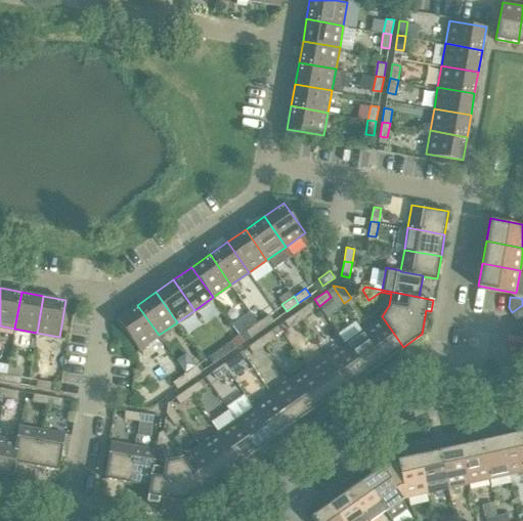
[(313,310),(308,303),(296,311),(301,318),(313,310)]
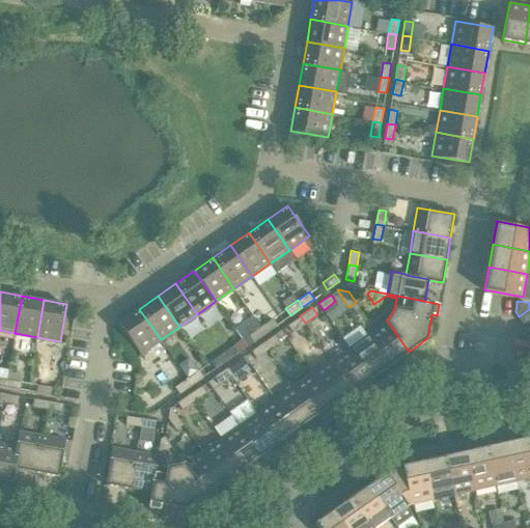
[(161,339),(139,309),(119,323),(141,354),(161,339)]
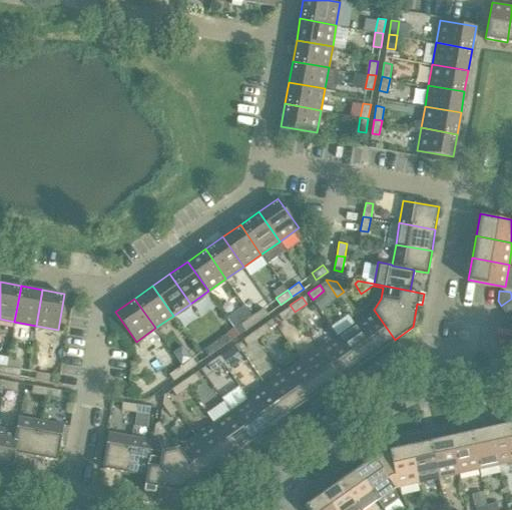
[(511,299),(501,306),(505,311),(511,312),(511,299)]
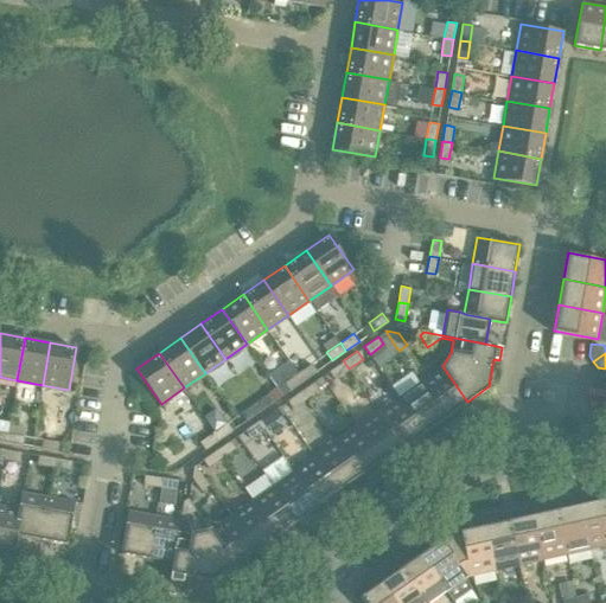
[(349,369),(343,360),(330,370),(335,378),(349,369)]
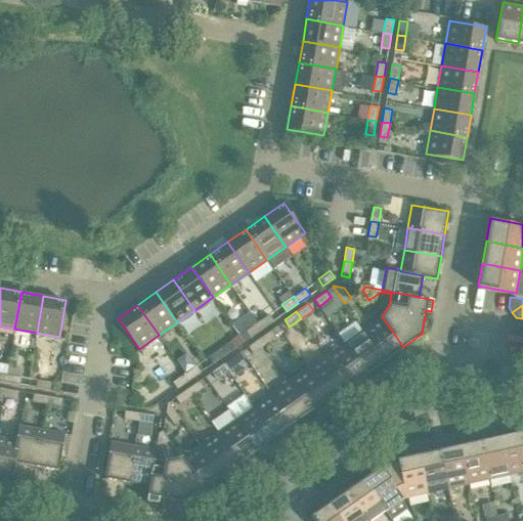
[(274,319),(269,313),(258,321),(262,328),(274,319)]
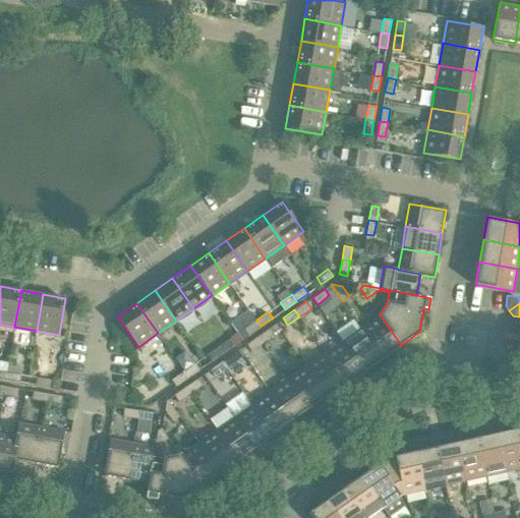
[(401,345),(380,314),(361,328),(383,358),(401,345)]
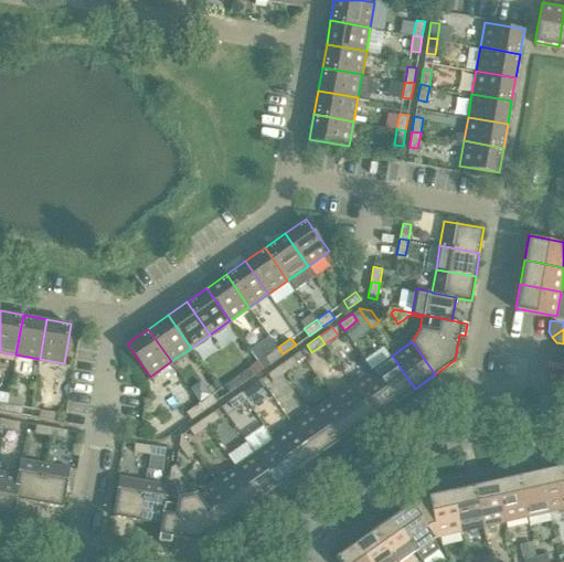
[(269,363),(283,353),(278,347),(265,356),(269,363)]
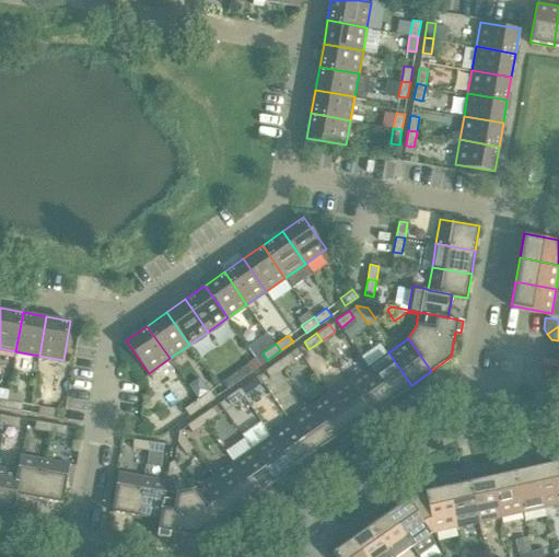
[(282,368),(295,359),(291,351),(278,360),(282,368)]
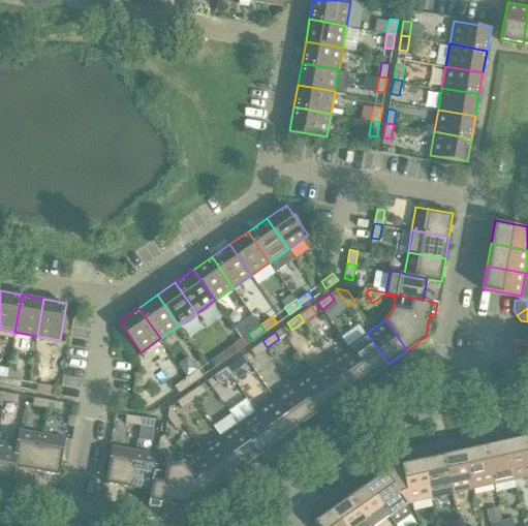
[(389,364),(367,333),(348,345),(370,376),(389,364)]
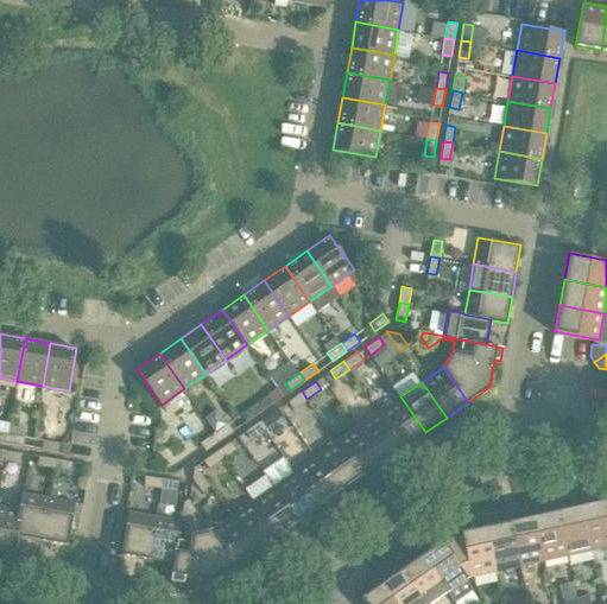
[(293,408),(307,399),(302,390),(288,400),(293,408)]
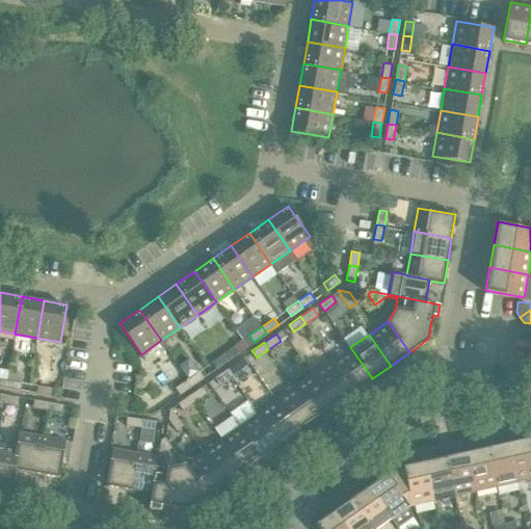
[(241,350),(236,344),(224,352),(229,359),(241,350)]
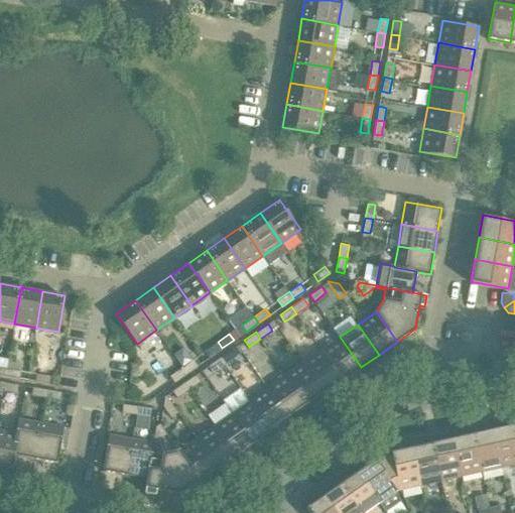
[(361,367),(340,337),(323,349),(322,348),(322,349),(343,380),(361,367)]
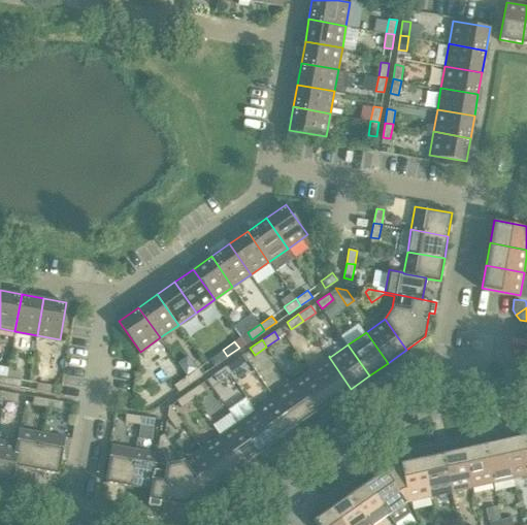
[(215,365),(227,356),(223,350),(210,358),(215,365)]
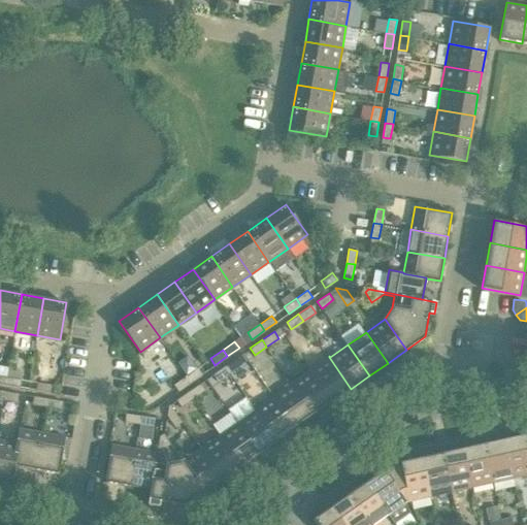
[(242,363),(237,357),(226,365),(230,371),(242,363)]
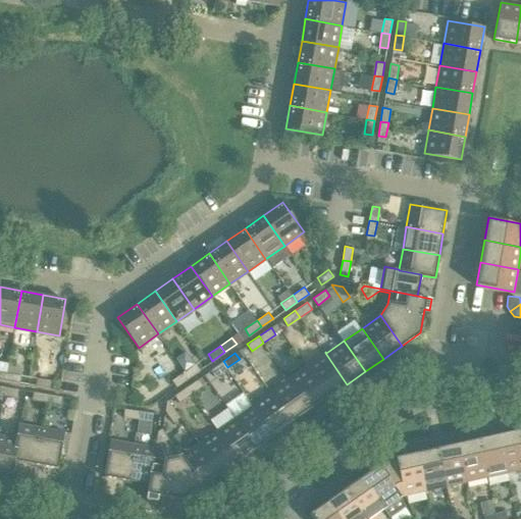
[(347,384),(325,353),(306,365),(327,396),(345,384),(346,385),(347,384)]
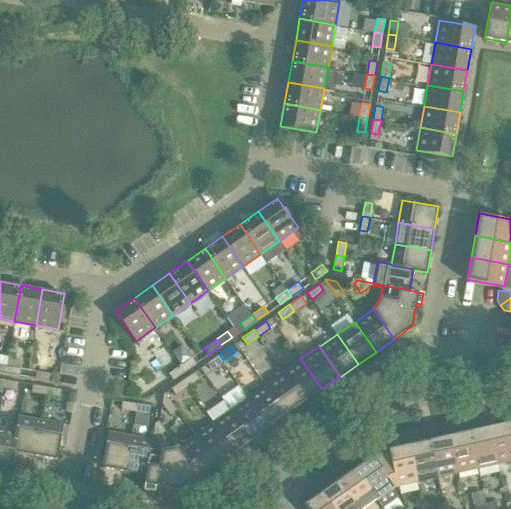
[(211,369),(223,360),(219,354),(207,362),(211,369)]
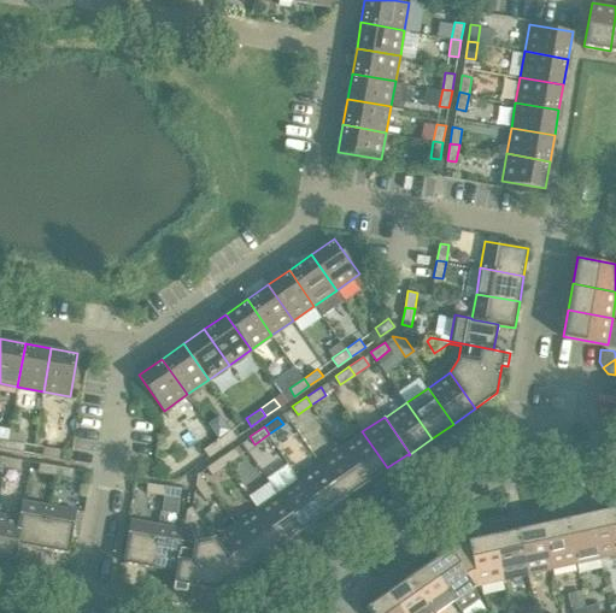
[(236,436),(232,429),(217,438),(223,446),(236,436)]
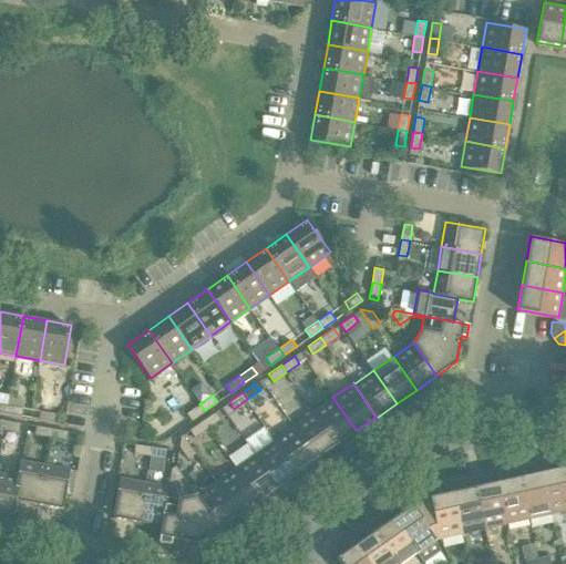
[(356,430),(332,397),(314,411),(337,444),(356,430)]
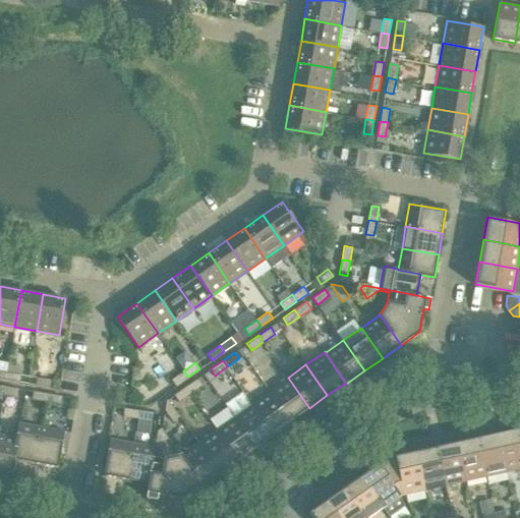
[(19,381),(21,373),(7,370),(6,379),(19,381)]
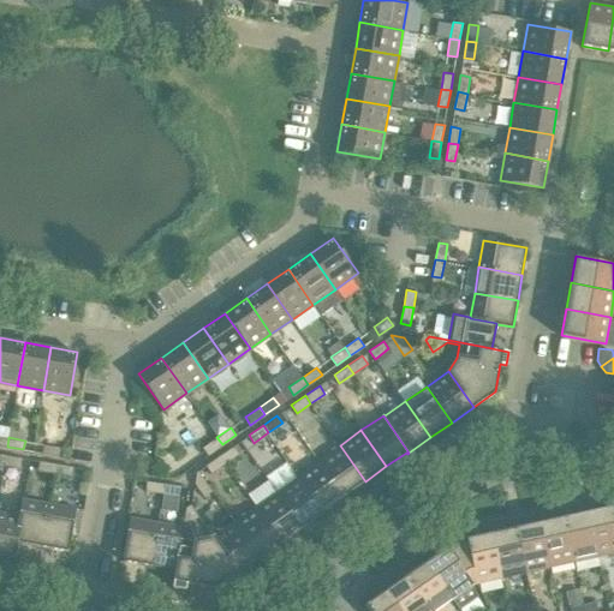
[(222,444),(216,437),(203,447),(208,454),(222,444)]
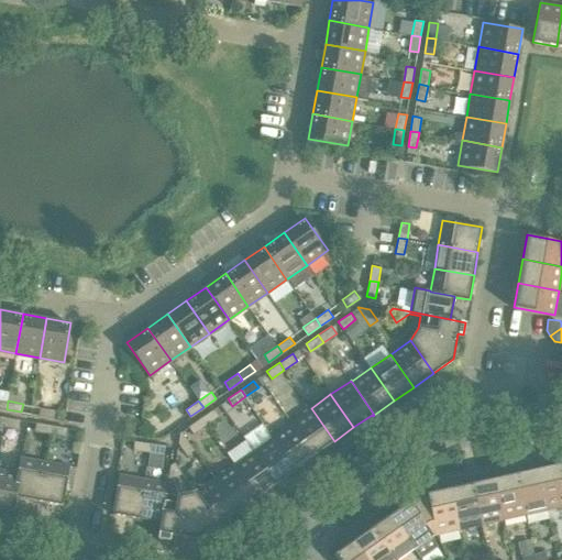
[(54,418),(55,409),(40,406),(39,415),(54,418)]
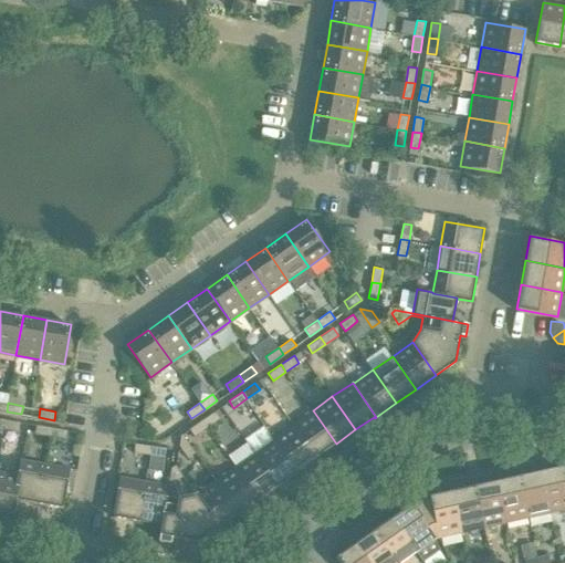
[(220,417),(215,410),(203,418),(208,426),(220,417)]
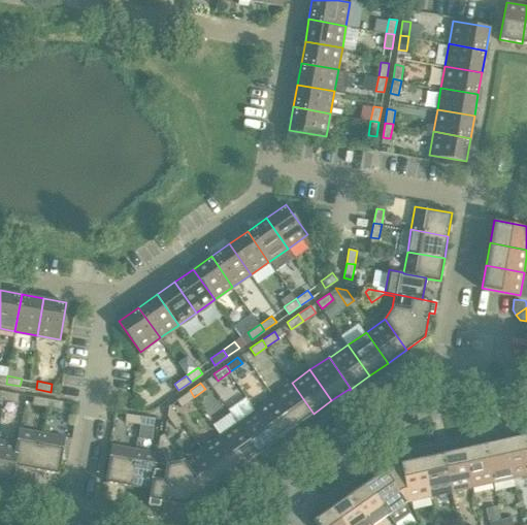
[(314,414),(292,383),(273,395),(295,426),(314,414)]
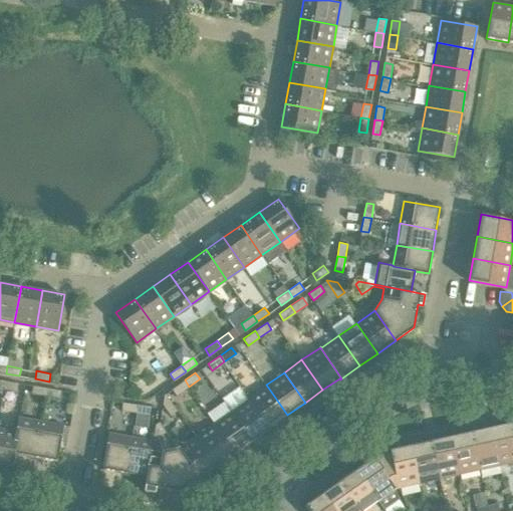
[(17,390),(18,381),(5,379),(3,388),(17,390)]
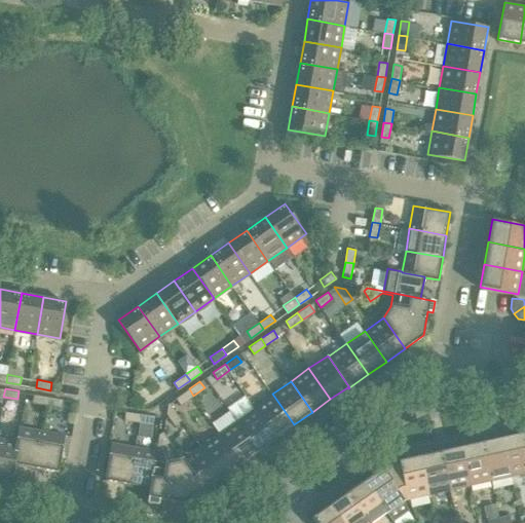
[(181,404),(193,396),(189,388),(176,398),(181,404)]
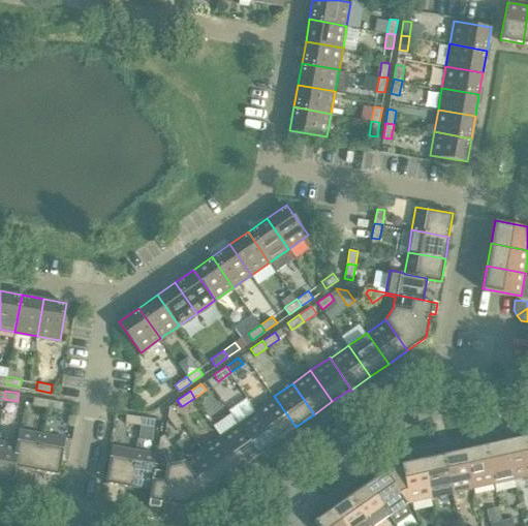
[(48,406),(49,398),(34,396),(32,404),(48,406)]
